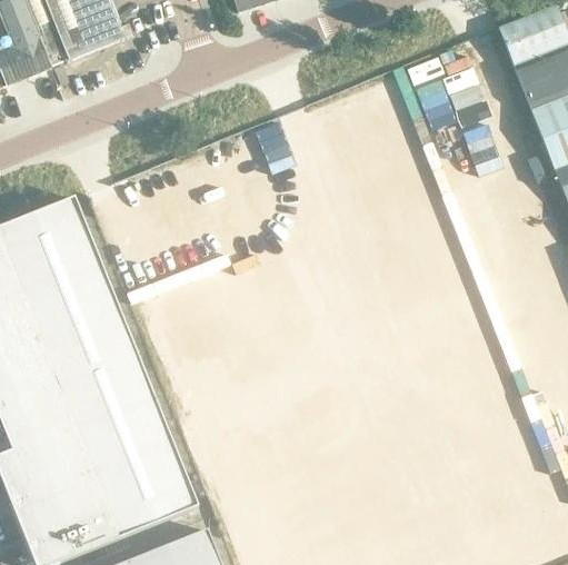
[(0,0),(0,86),(50,67),(50,65),(25,0),(0,0)]
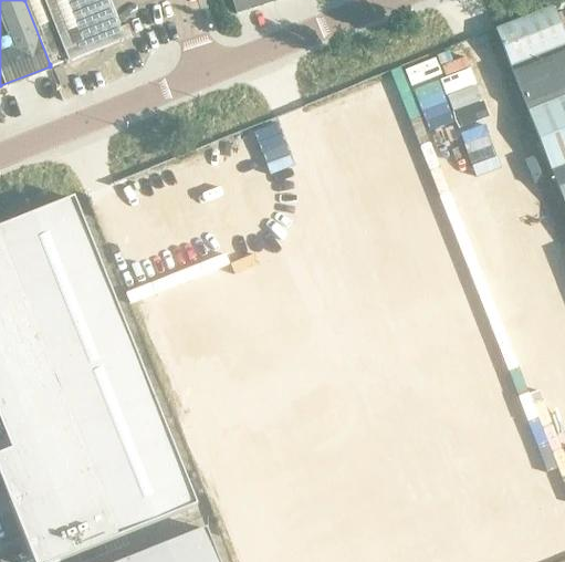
[(24,0),(50,64),(64,59),(65,61),(124,38),(110,0),(24,0)]
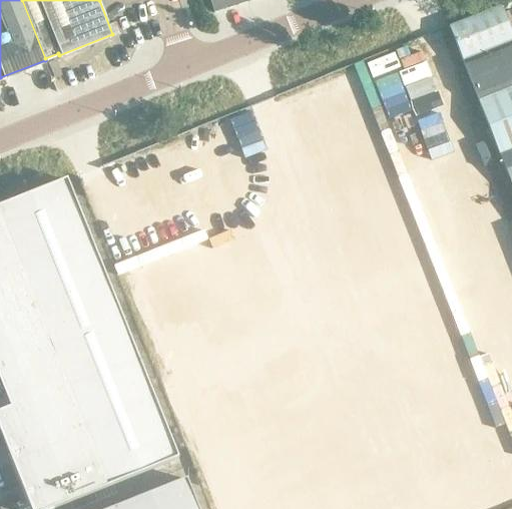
[(211,0),(214,9),(226,5),(224,0),(211,0)]
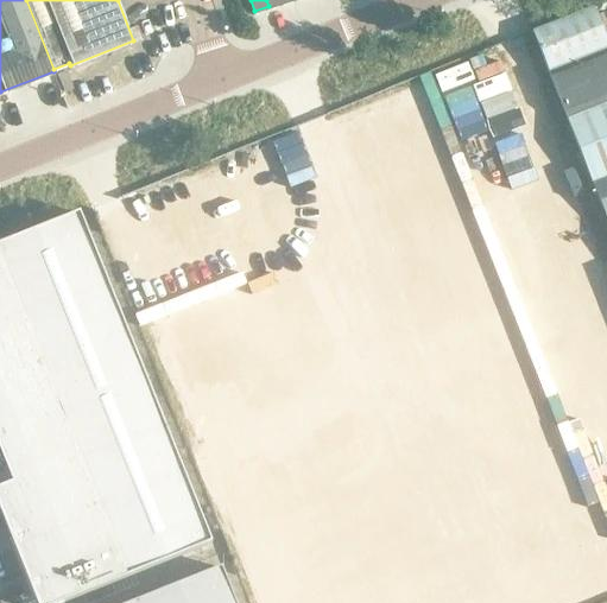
[(549,70),(606,45),(606,36),(594,4),(532,29),(549,70)]
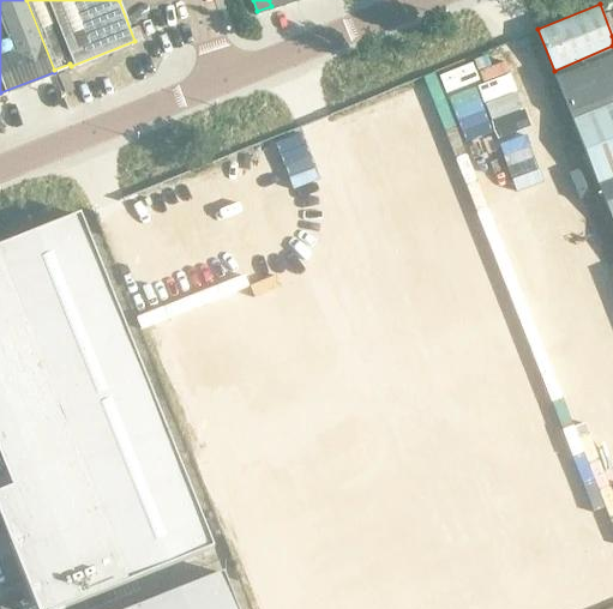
[(612,46),(554,71),(574,118),(612,101),(612,46)]
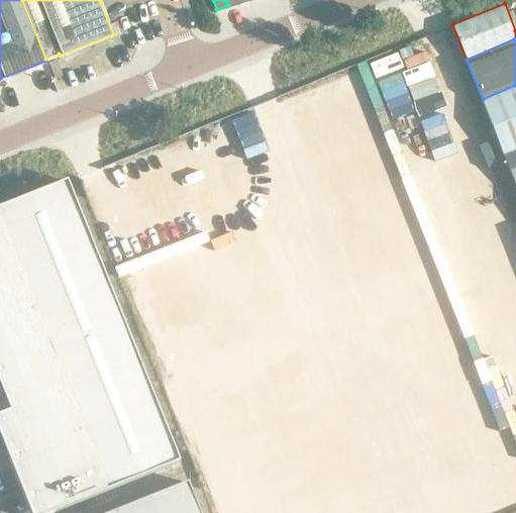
[(515,85),(483,99),(504,154),(515,148),(515,85)]
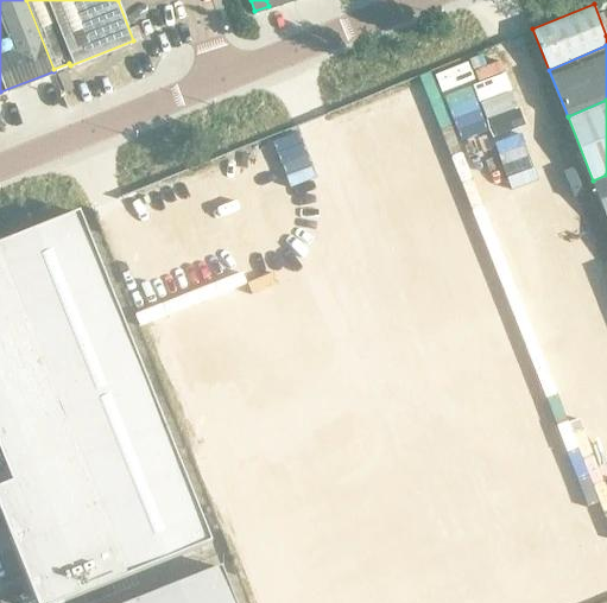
[(606,175),(593,181),(606,215),(606,175)]
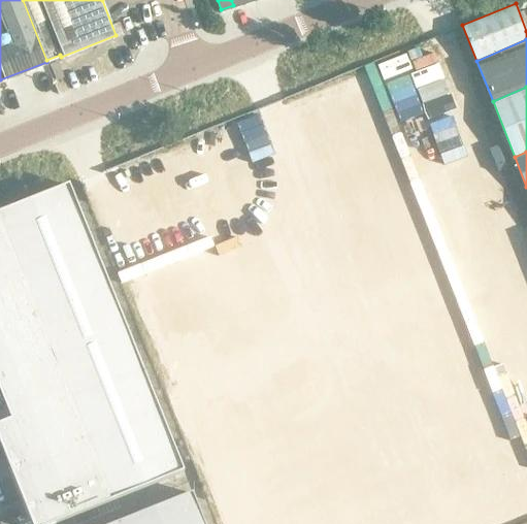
[(69,182),(0,209),(0,389),(10,417),(0,421),(0,441),(33,523),(46,523),(61,519),(184,469),(69,182)]
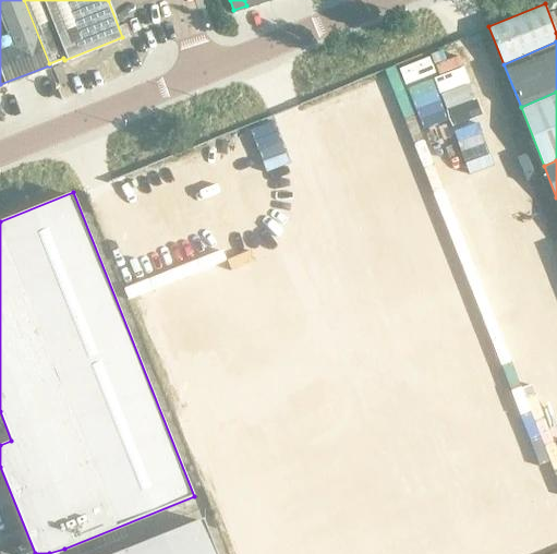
[(217,553),(204,518),(113,553),(217,553)]
